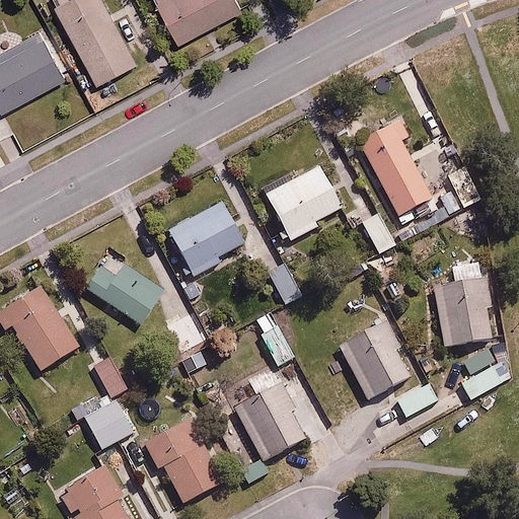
[(116,0),(52,0),(97,84),(146,57),(116,0)]
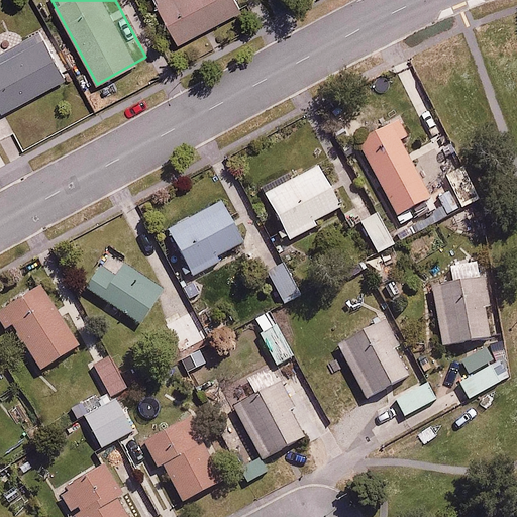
[(157,0),(179,42),(247,6),(244,0),(157,0)]
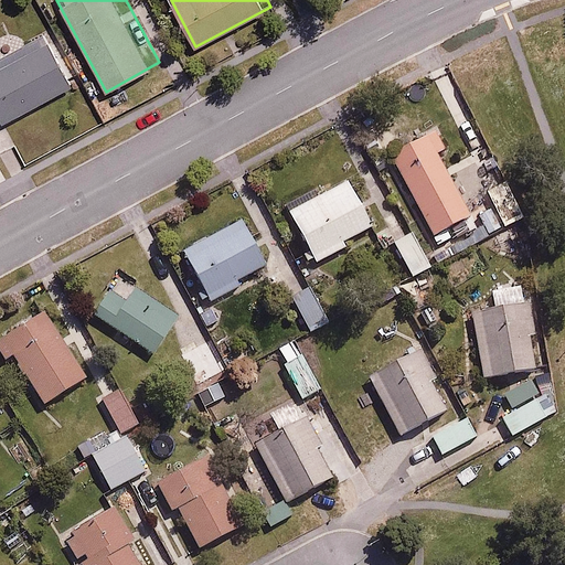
[(45,35),(0,60),(0,114),(4,121),(73,85),(45,35)]
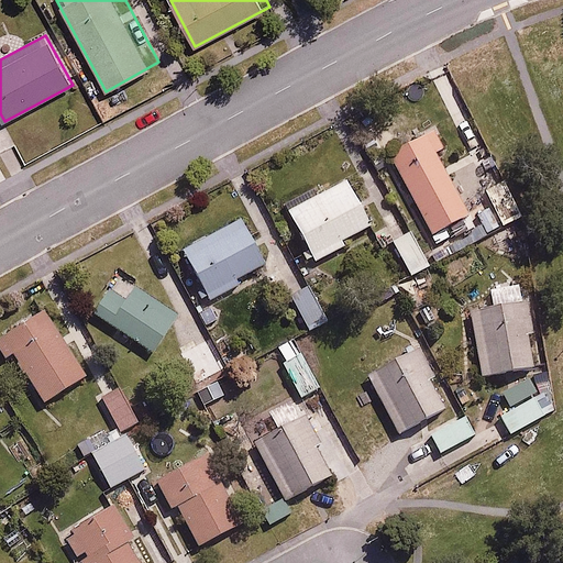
[(446,144),(437,125),(389,152),(432,230),(470,210),(435,148),(446,144)]
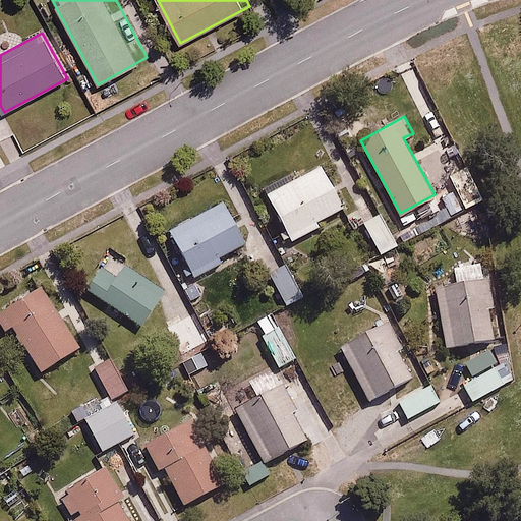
[(270,193),(294,239),(321,225),(319,220),(345,206),(323,165),(270,193)]
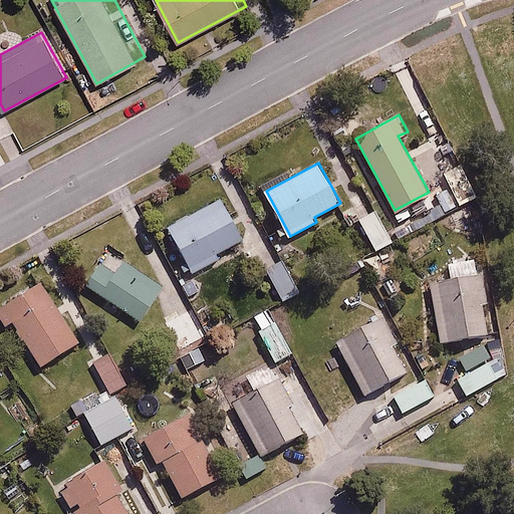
[(192,272),(221,258),(218,253),(228,248),(230,253),(245,245),(222,200),(168,227),(192,272)]
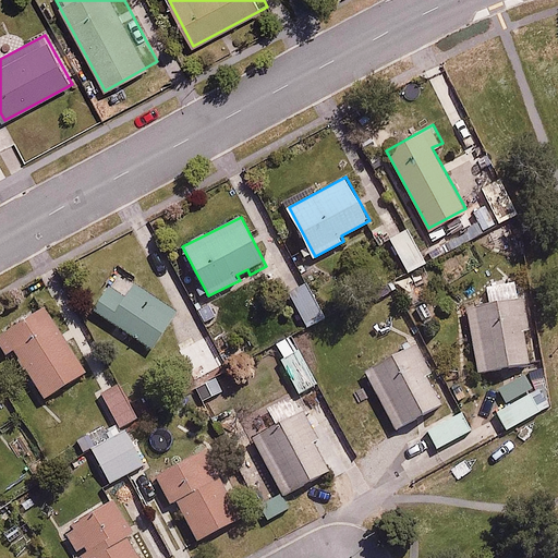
[(410,228),(389,239),(408,271),(428,261),(410,228)]
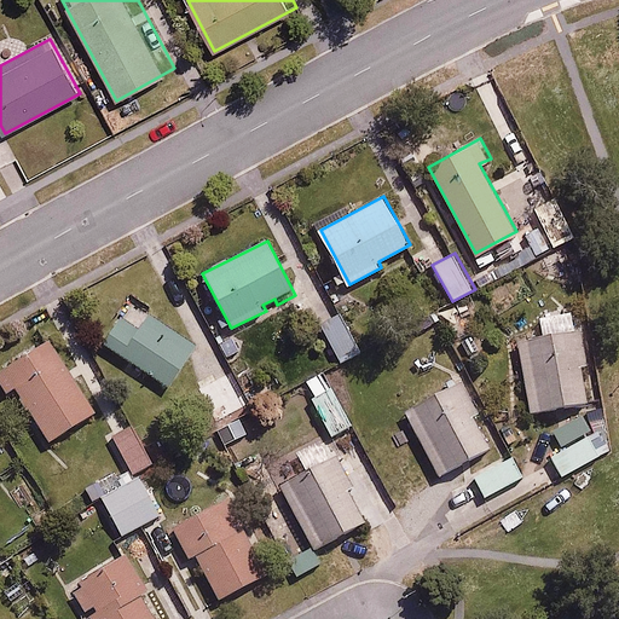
[(129,302),(104,345),(171,386),(196,343),(129,302)]
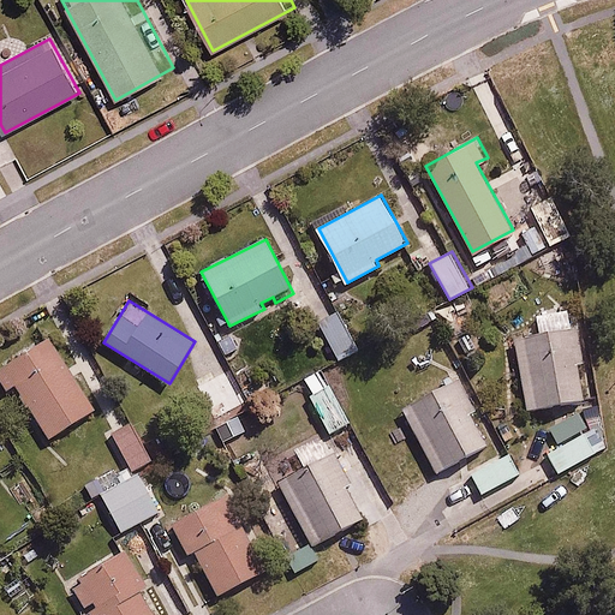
[(338,308),(316,320),(338,358),(359,346),(338,308)]
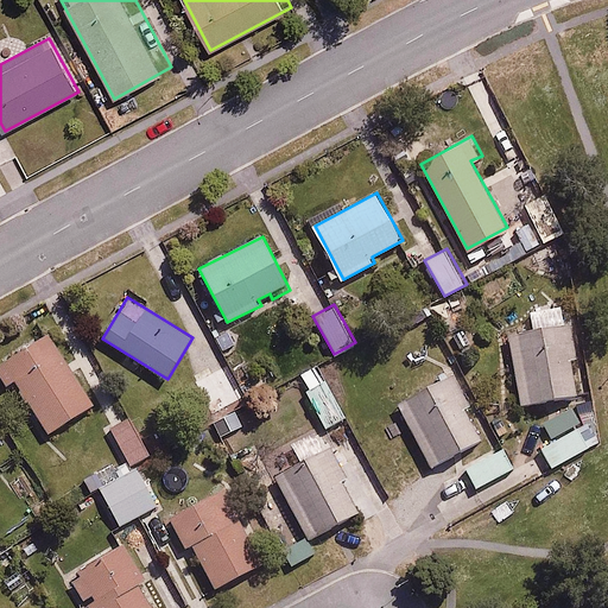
[(575,322),(510,333),(521,405),(586,394),(575,322)]
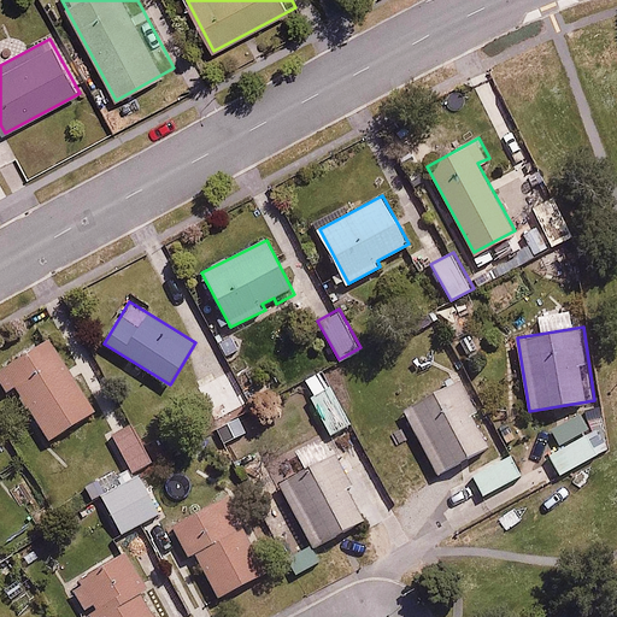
[(54,338),(6,365),(48,439),(98,411),(54,338)]
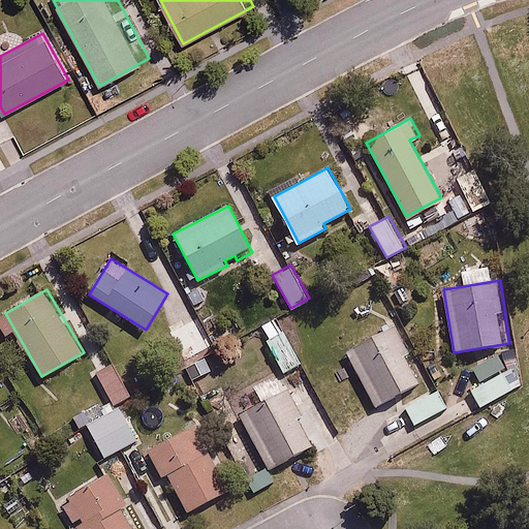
[(390,325),(345,350),(375,405),(419,380),(390,325)]
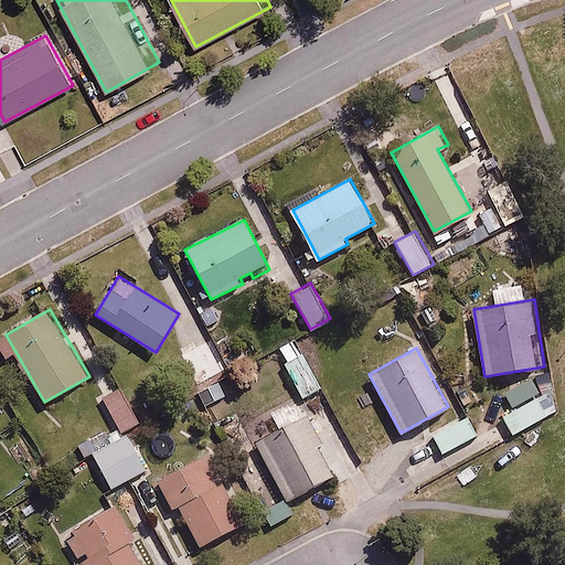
[(301,350),(281,362),(302,398),(322,386),(301,350)]
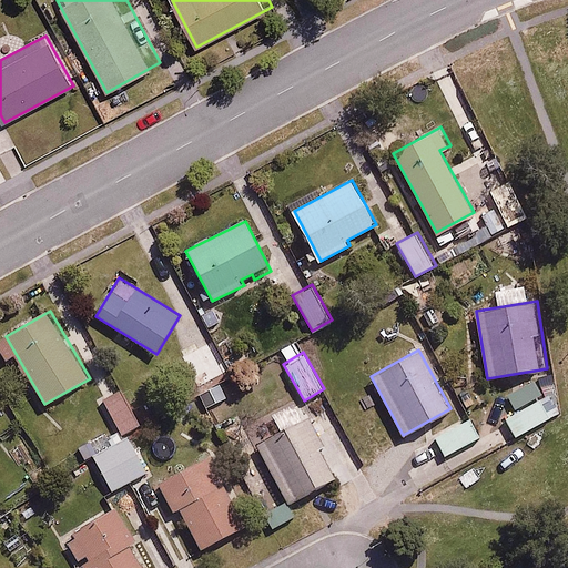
[(127,386),(104,398),(122,430),(144,418),(127,386)]
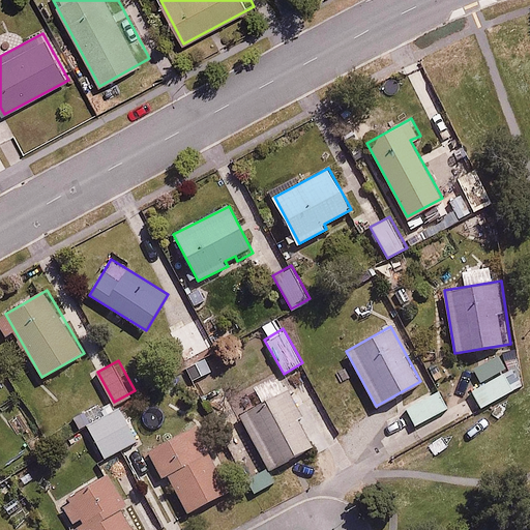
[(511,369),(472,391),(482,407),(521,385),(511,369)]
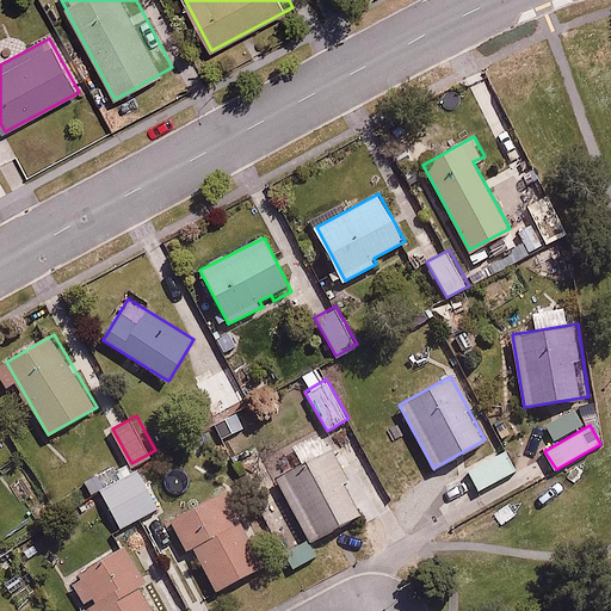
[(328,448),(277,475),(310,539),(363,512),(328,448)]
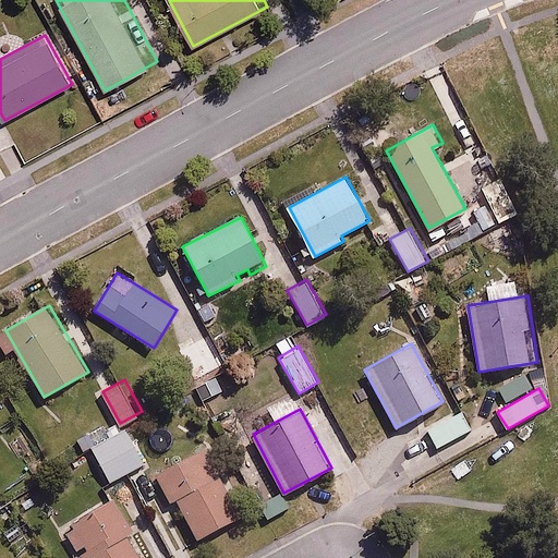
[(462,410),(427,429),(437,447),(472,427),(462,410)]
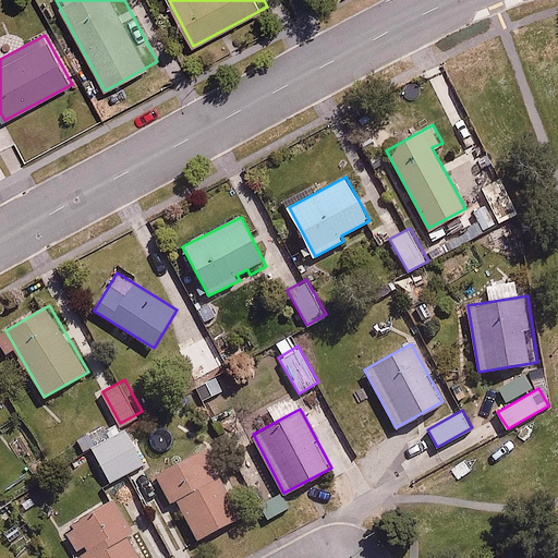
[(85,436),(92,447),(119,432),(112,421),(85,436)]
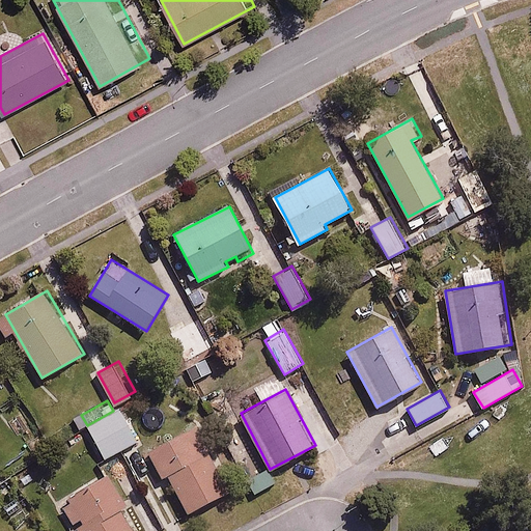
[(113,411),(87,425),(106,458),(138,440),(120,407),(113,411)]
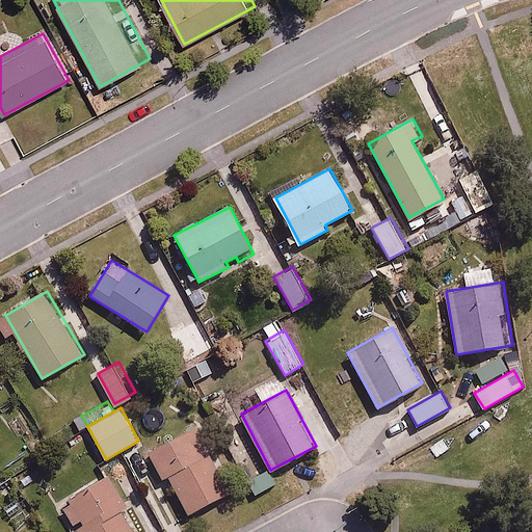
[(174,477),(192,510),(229,489),(208,453),(201,457),(186,431),(148,454),(164,483),(174,477)]
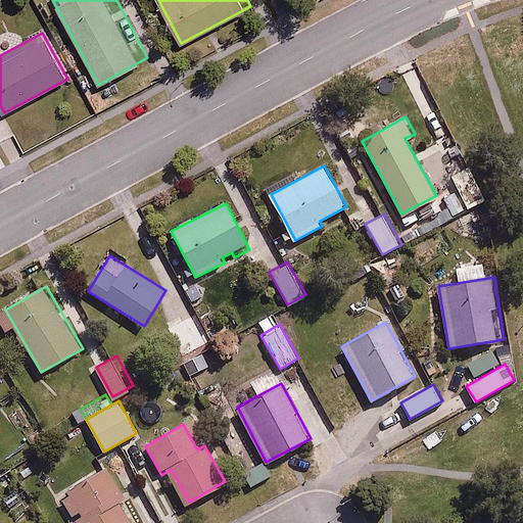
[(144,522),(110,466),(62,494),(80,522),(144,522)]
